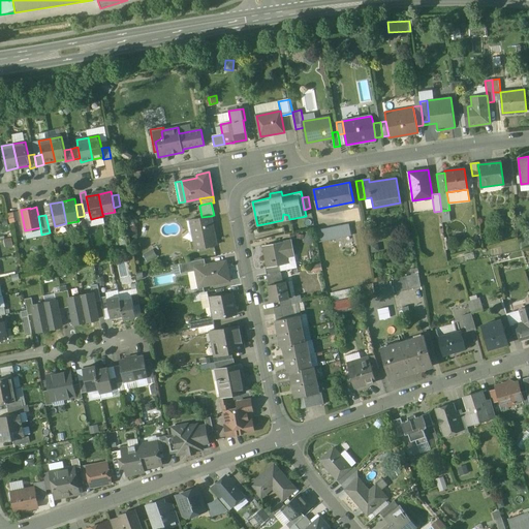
[(201,217),(194,219),(198,240),(193,241),(195,249),(217,244),(211,216),(201,217)]
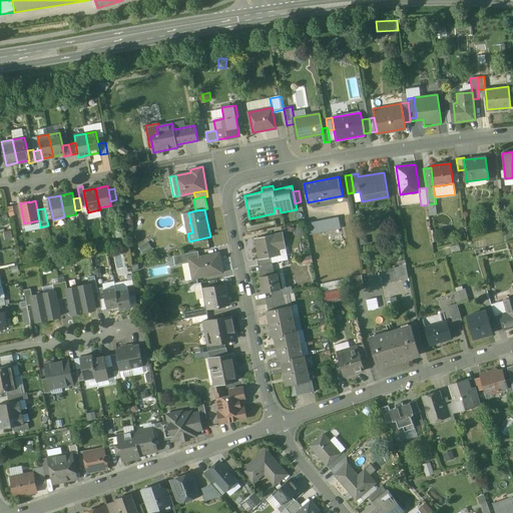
[(188,212),(181,213),(185,233),(187,233),(192,232),(188,212)]
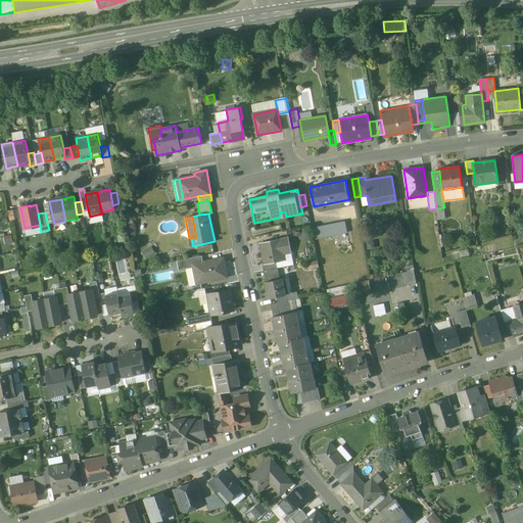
[(345,221),(311,227),(314,239),(347,233),(345,221)]
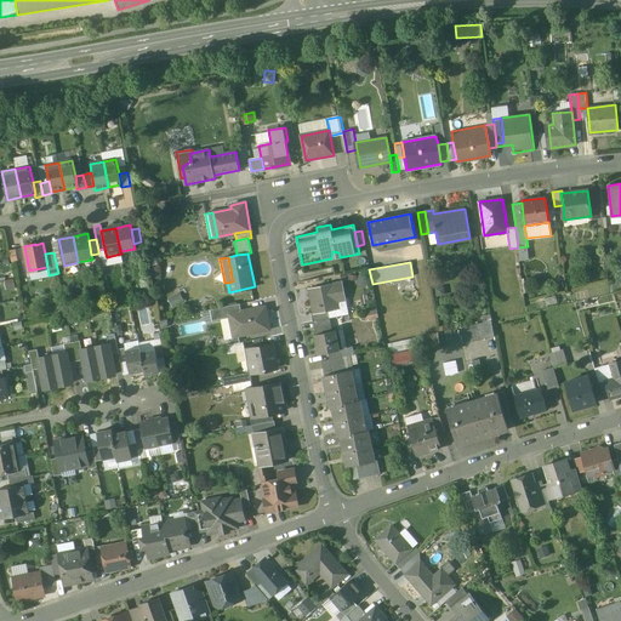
[(343,281),(309,289),(314,313),(314,314),(330,311),(340,309),(337,297),(346,296),(343,281)]
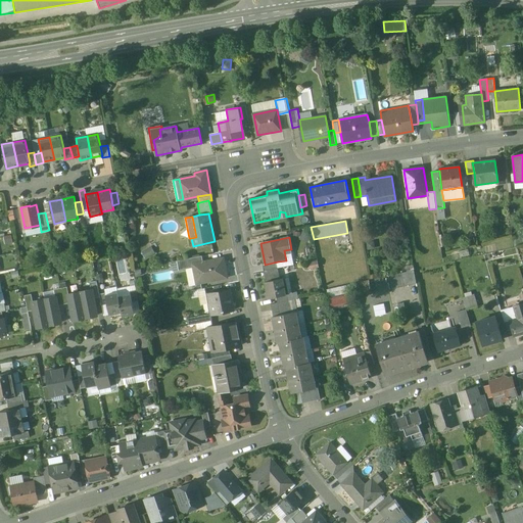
[(145,256),(155,254),(153,246),(143,249),(145,256)]
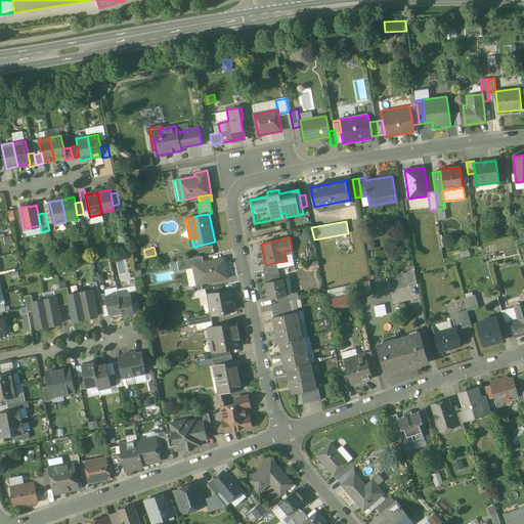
[(203,256),(178,261),(180,270),(197,267),(197,263),(204,262),(203,256)]
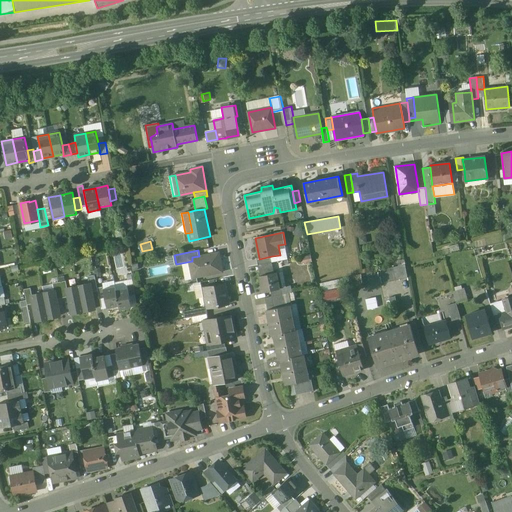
[(199,256),(192,257),(192,261),(196,277),(223,271),(220,255),(214,256),(214,253),(199,256)]
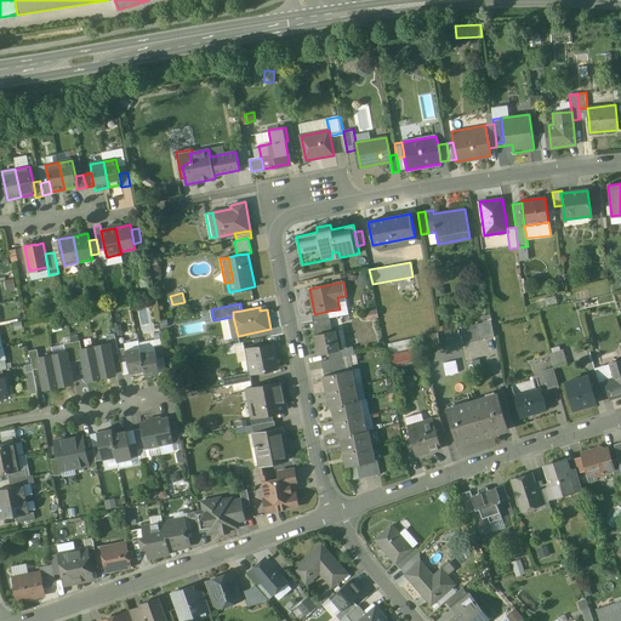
[(330,311),(314,314),(314,313),(312,313),(313,322),(314,322),(331,318),(330,311)]
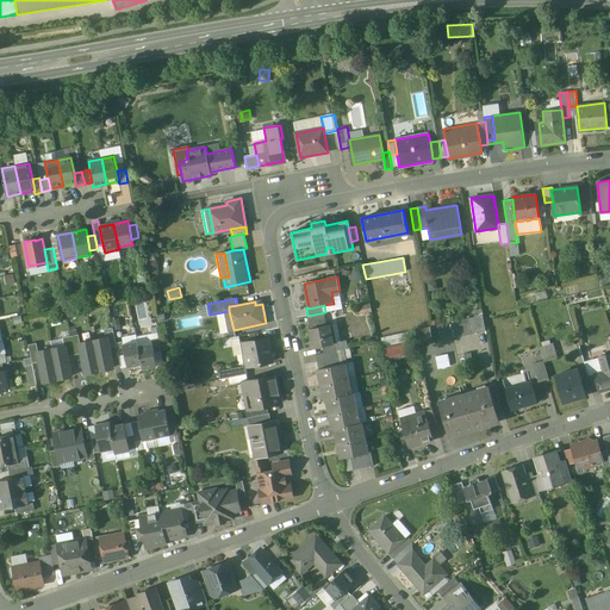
[(325,312),(309,316),(311,329),(328,325),(325,312)]
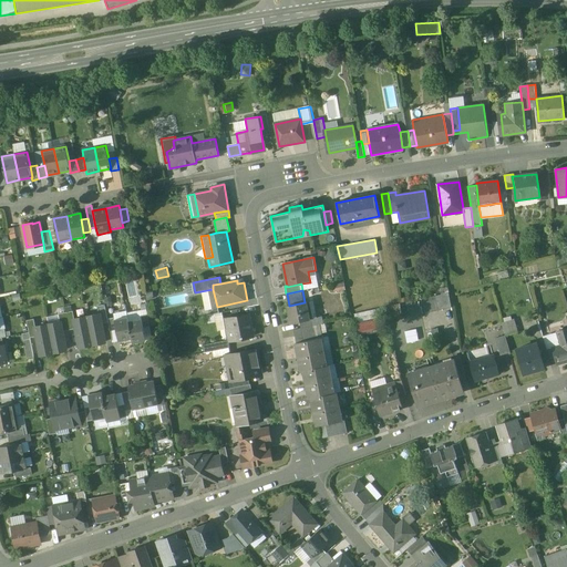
[(450,292),(434,296),(437,310),(452,307),(450,292)]
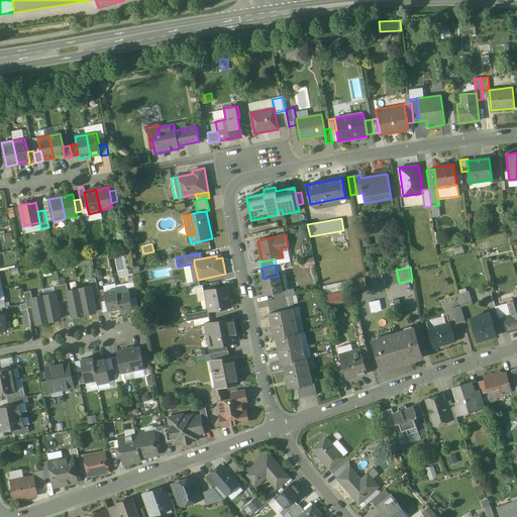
[(396,270),(385,273),(387,285),(399,283),(396,270)]
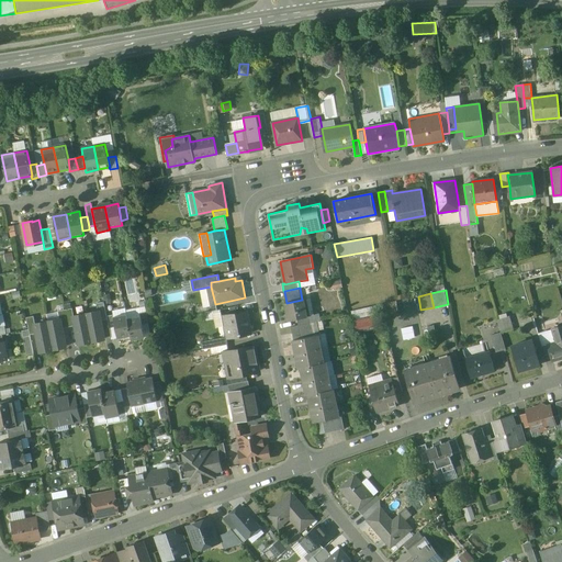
[(302,300),(287,303),(290,321),(298,318),(307,317),(307,316),(311,315),(307,299),(302,300)]
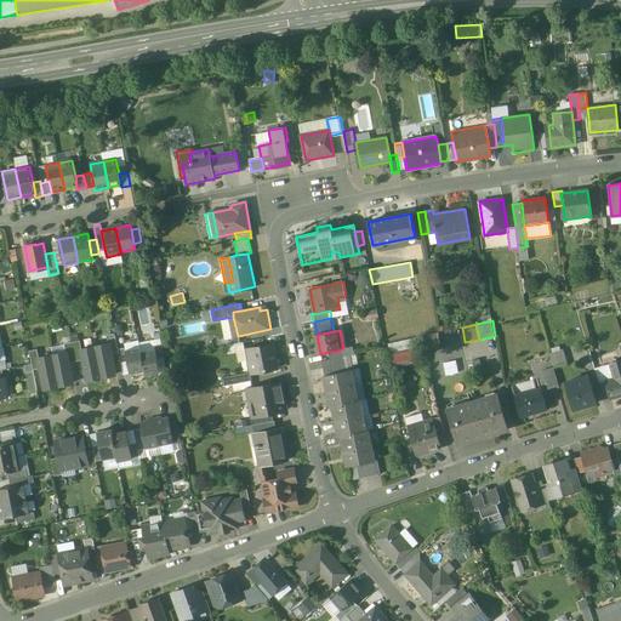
[(438,332),(423,336),(427,352),(442,348),(438,332)]
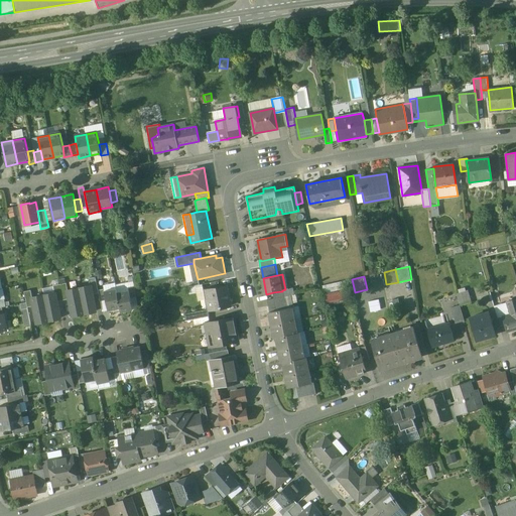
[(95,277),(89,278),(90,285),(91,285),(93,294),(98,292),(98,290),(95,277)]
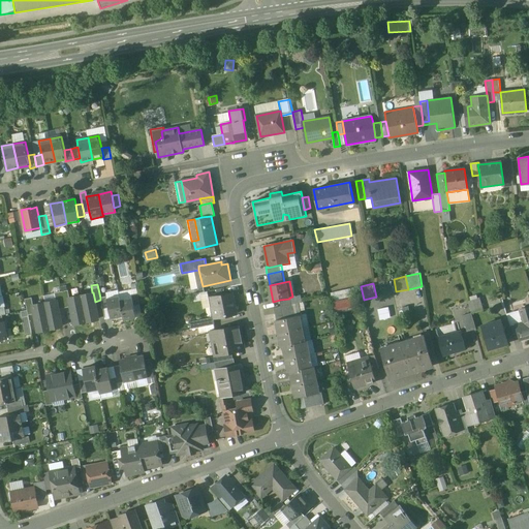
[(67,290),(61,291),(64,308),(70,306),(68,298),(69,298),(67,290)]
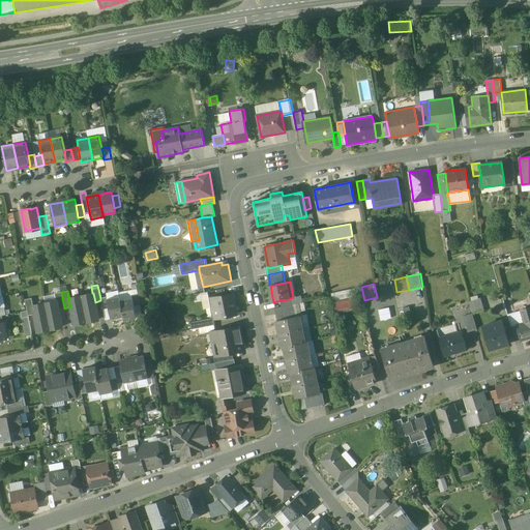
[(61,292),(55,293),(56,300),(57,300),(58,310),(64,308),(61,292)]
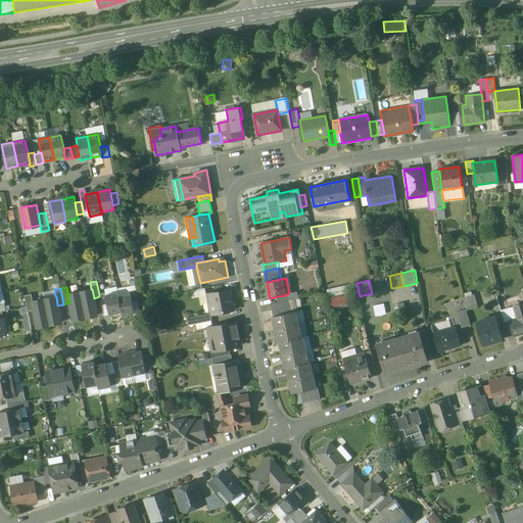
[(94,298),(92,289),(91,289),(80,291),(85,318),(97,316),(94,298)]
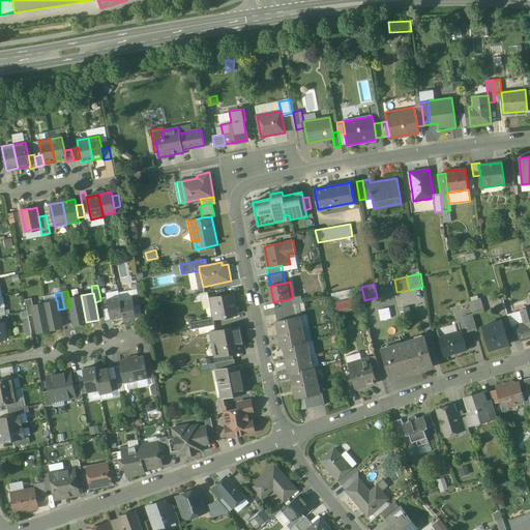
[(234,293),(213,298),(217,319),(238,314),(234,293)]
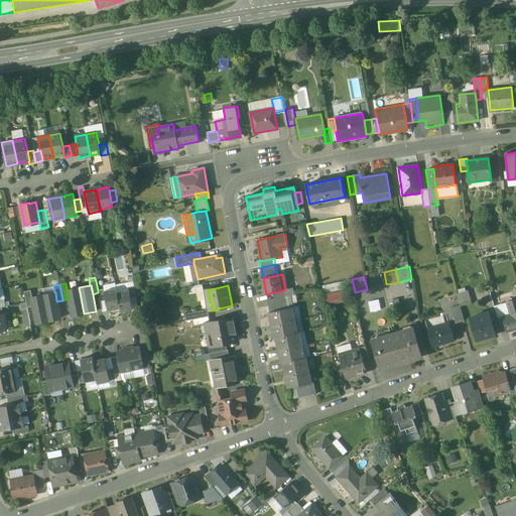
[(134,286),(128,287),(129,290),(130,299),(136,297),(134,286)]
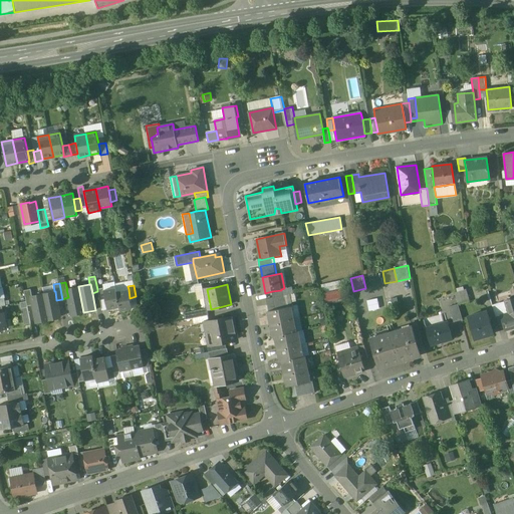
[(67,289),(66,289),(68,297),(71,314),(83,312),(78,286),(67,289)]
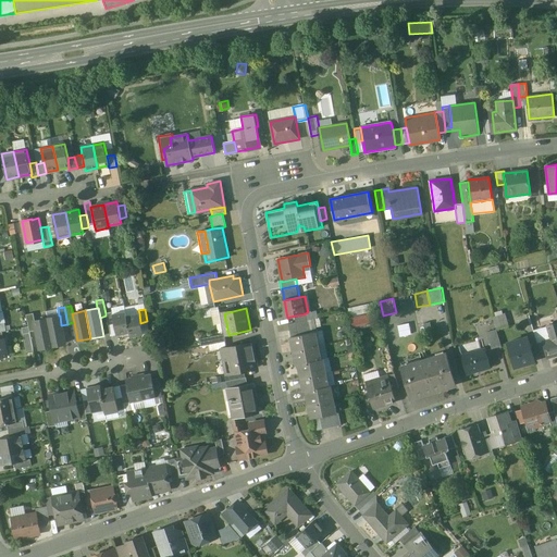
[(126,316),(125,311),(112,314),(114,324),(116,335),(124,334),(126,335),(127,333),(130,333),(126,316)]
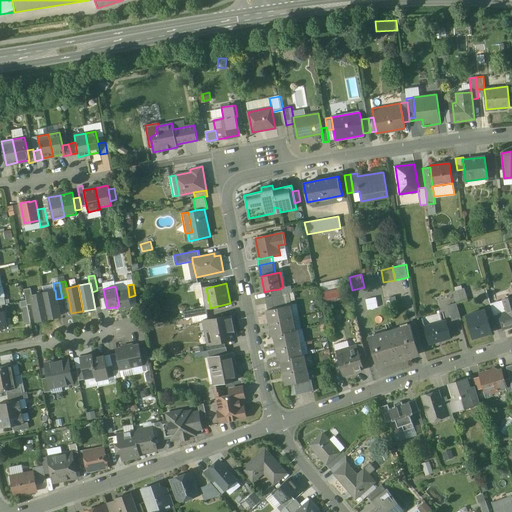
[(103,287),(97,288),(97,290),(99,299),(105,298),(103,289),(103,287)]
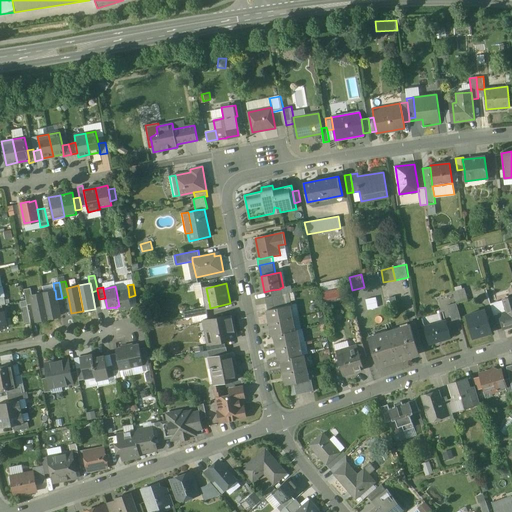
[(280,289),(271,290),(272,296),(284,294),(285,294),(283,287),(280,288),(280,289)]
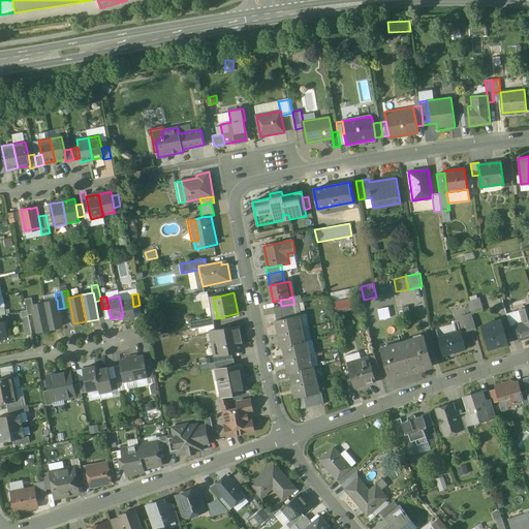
[(352,306),(350,297),(333,301),(336,310),(352,306)]
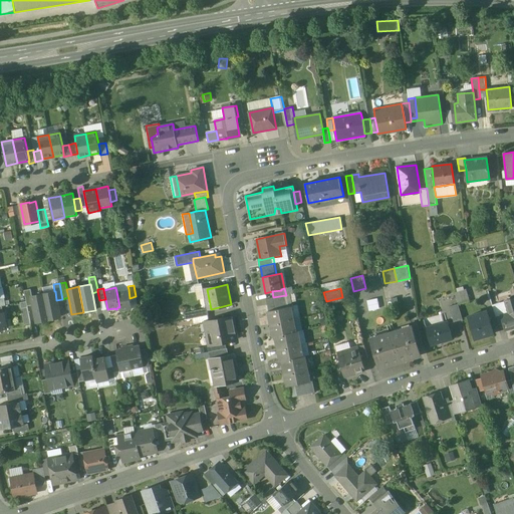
[(466,288),(454,292),(458,303),(458,304),(470,301),(466,288)]
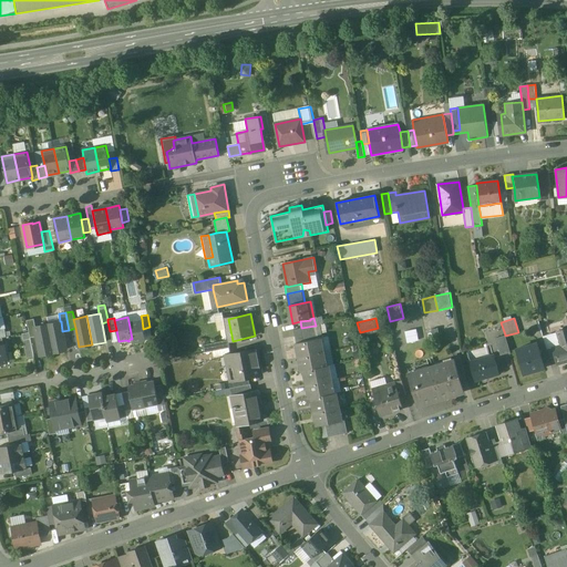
[(33,319),(27,320),(30,338),(37,337),(34,327),(35,327),(33,319)]
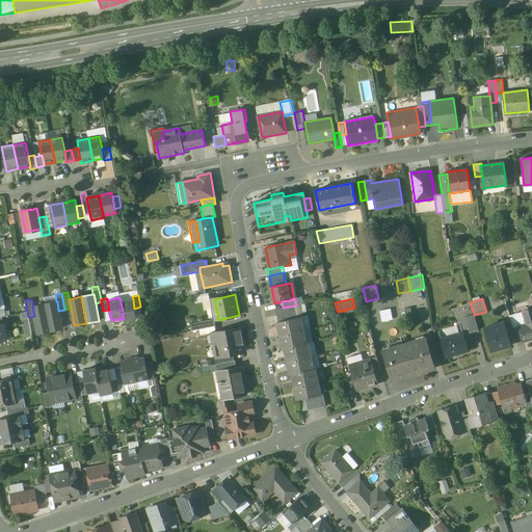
[(133,299),(121,301),(124,318),(125,322),(127,321),(128,322),(129,321),(136,319),(134,309),(133,299)]
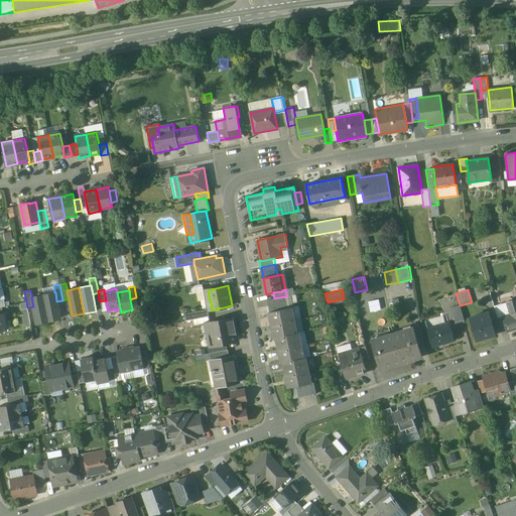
[(54,292),(43,295),(48,320),(60,318),(56,301),(55,292),(54,292)]
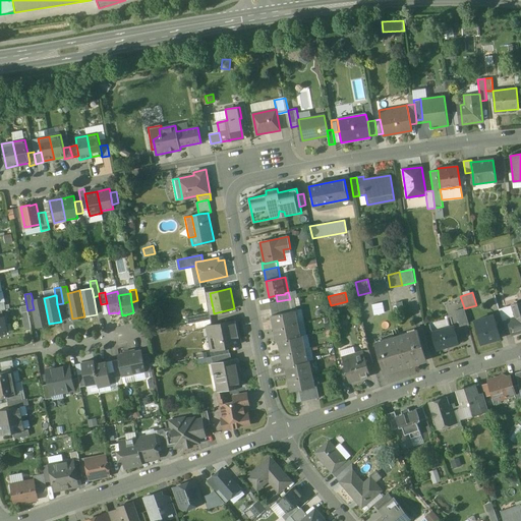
[(33,300),(32,300),(34,309),(37,326),(49,324),(44,298),(33,300)]
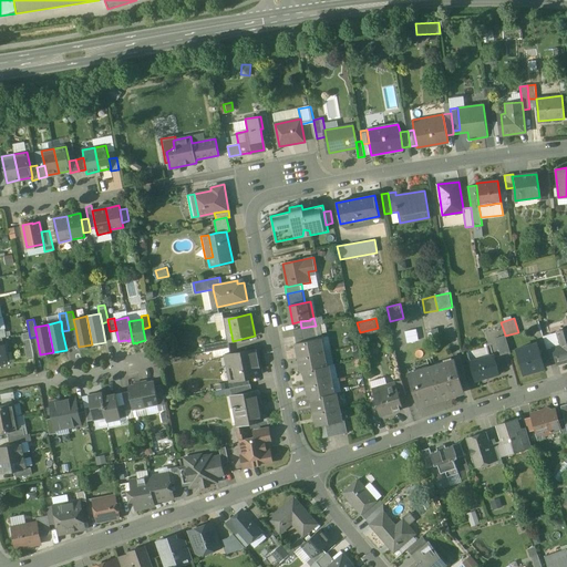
[(315,326),(301,328),(302,334),(316,332),(315,326)]
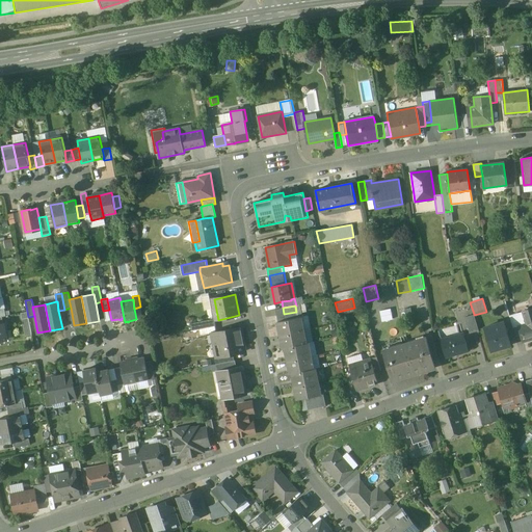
[(411,308),(404,309),(406,320),(414,319),(411,308)]
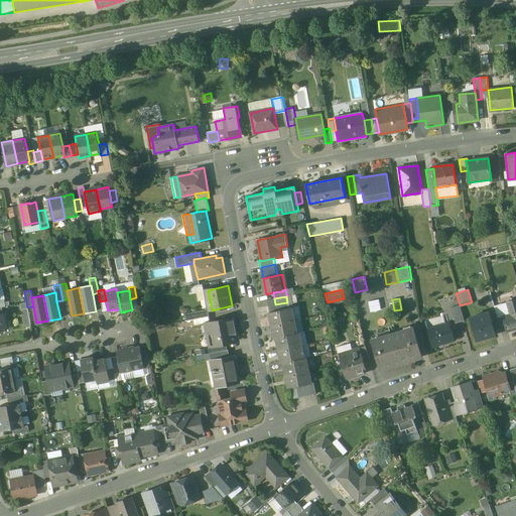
[(379,299),(369,301),(371,311),(381,309),(379,299)]
